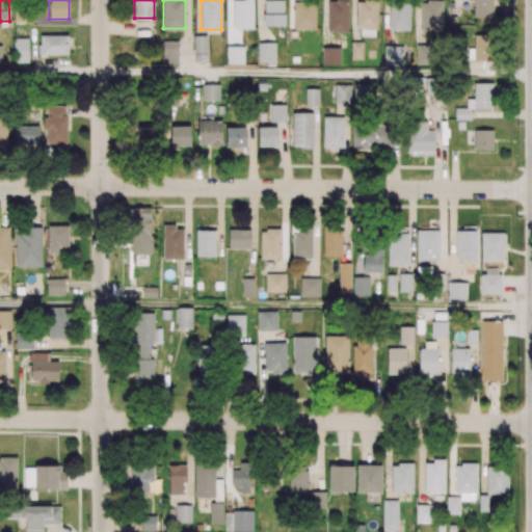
[(253,0),(253,28),(233,28),(233,0),(253,0)]
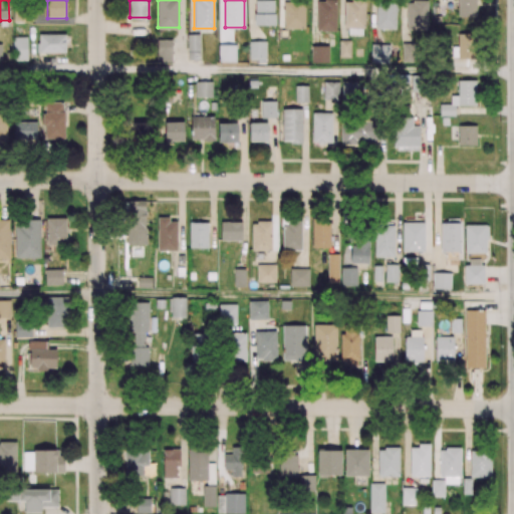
[(335,0),(335,29),(316,29),(317,0),(335,0)]
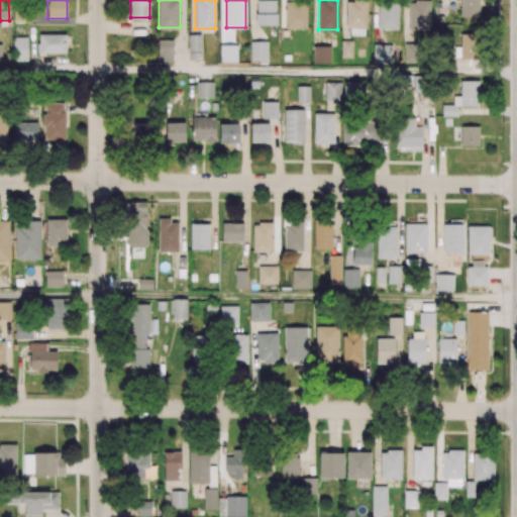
[(415,0),(415,1),(408,1),(408,28),(429,28),(429,0),(415,0)]
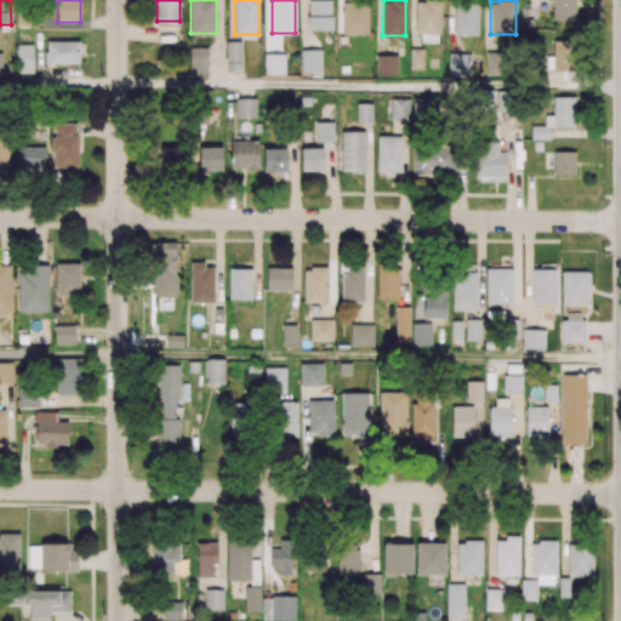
[(575,0),(553,0),(553,18),(575,18),(575,0)]
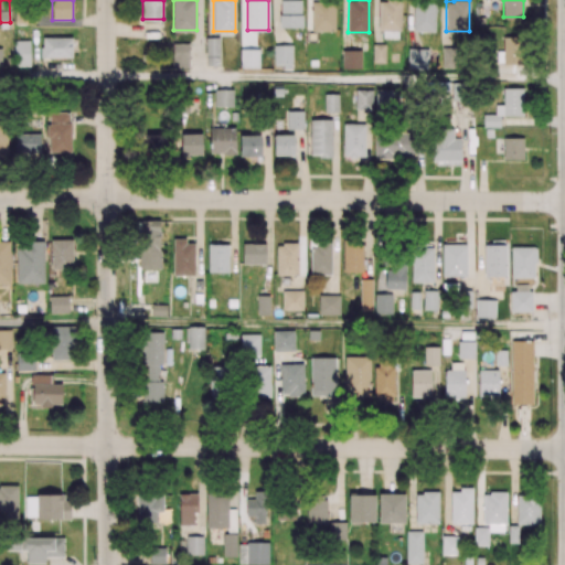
[(14,24),(33,24),(33,9),(16,9),(14,24)]
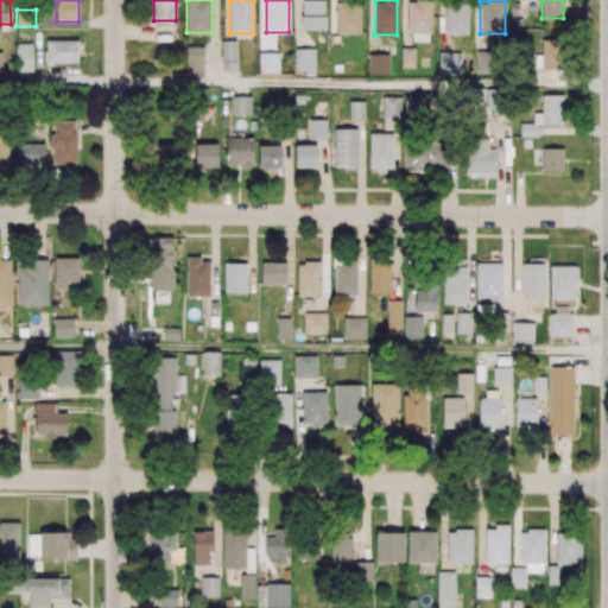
[(46,39),(46,61),(77,61),(77,39),(46,39)]
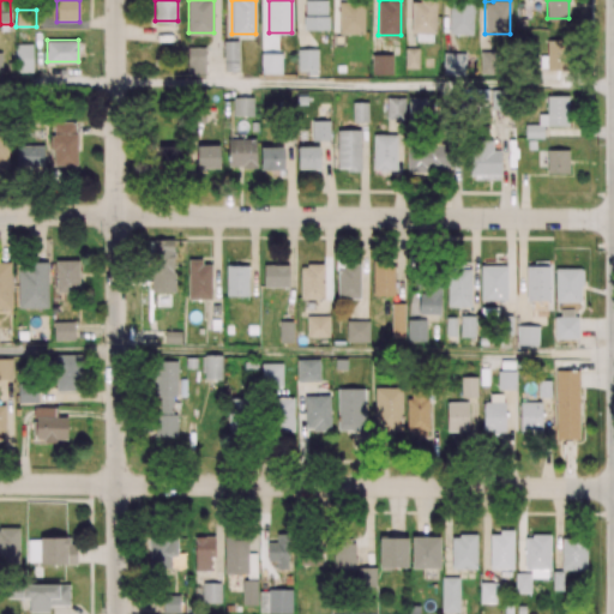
[(32,44),(16,44),(16,73),(34,73),(32,44)]
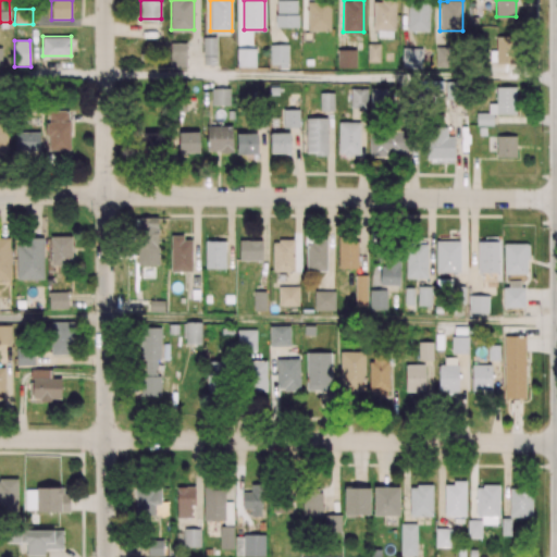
[(170,42),(170,65),(186,66),(186,42),(170,42)]
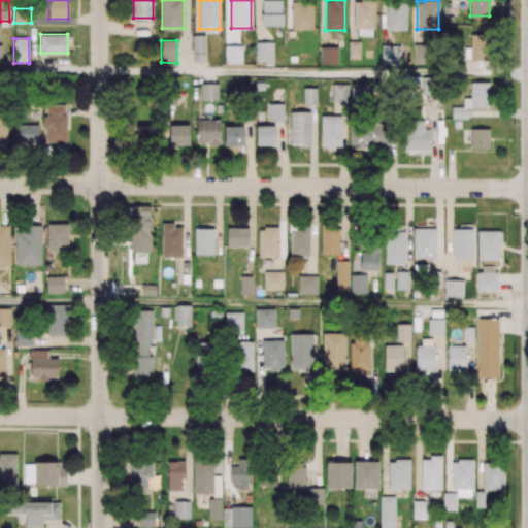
[(359,40),(348,40),(349,58),(360,58),(359,40)]
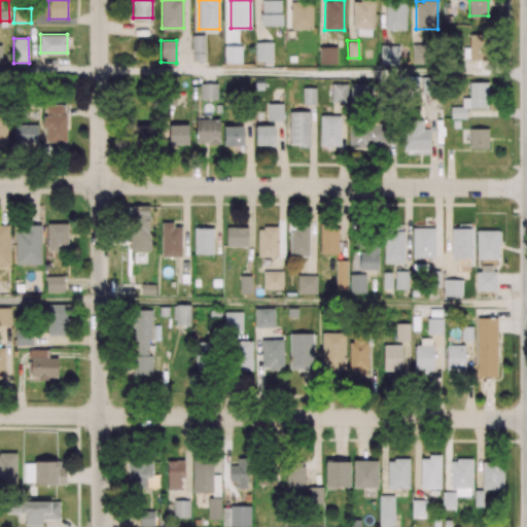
[(241,45),(223,45),(224,63),(242,63),(241,45)]
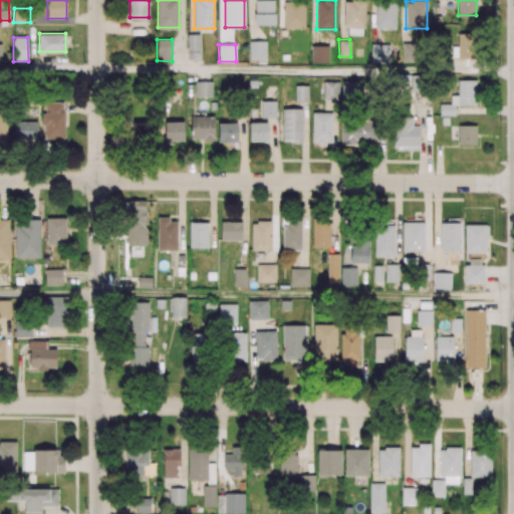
[(328,45),(328,61),(311,61),(311,45),(328,45)]
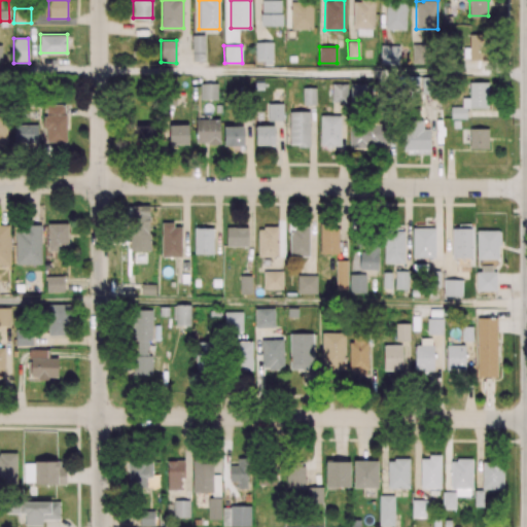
[(469,128),(469,147),(488,147),(488,128),(469,128)]
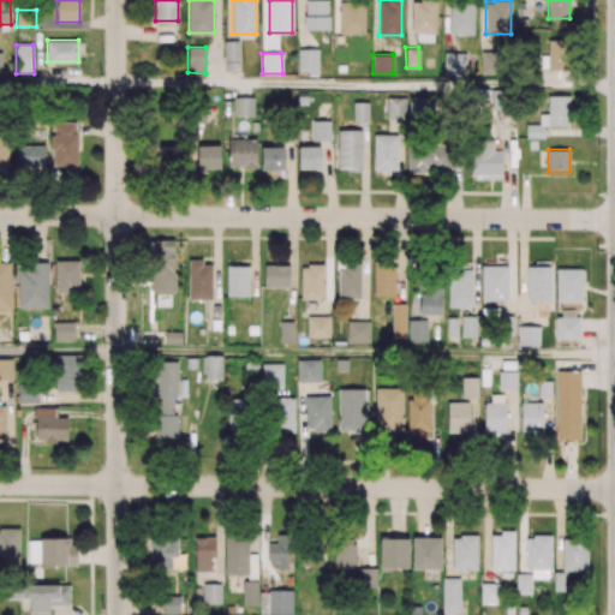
[(79,260),(55,260),(57,292),(79,291),(79,260)]
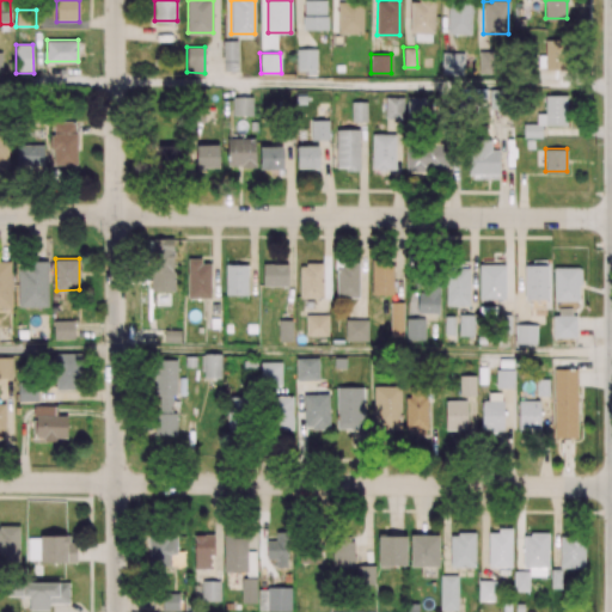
[(201,258),(201,263),(210,263),(210,298),(187,298),(188,258),(201,258)]
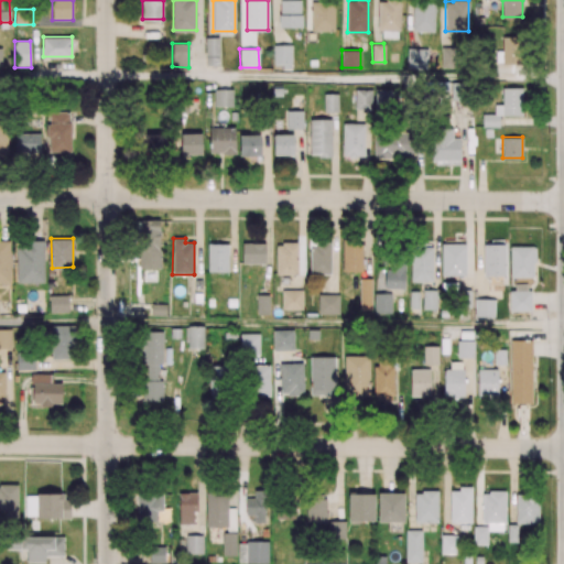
[(241,242),(241,262),(264,262),(264,242),(241,242)]
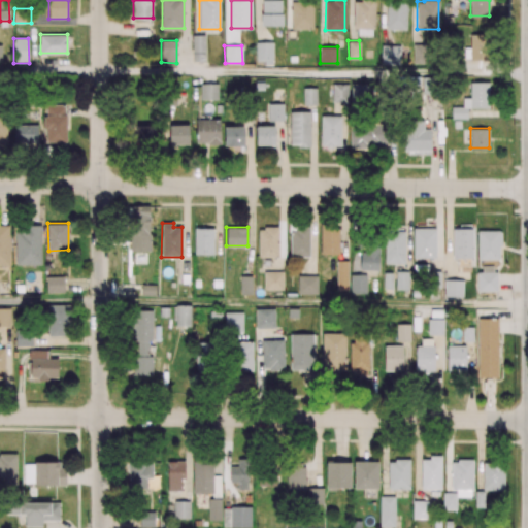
[(278,227),(278,257),(258,257),(259,229),(264,229),(264,227),(278,227)]
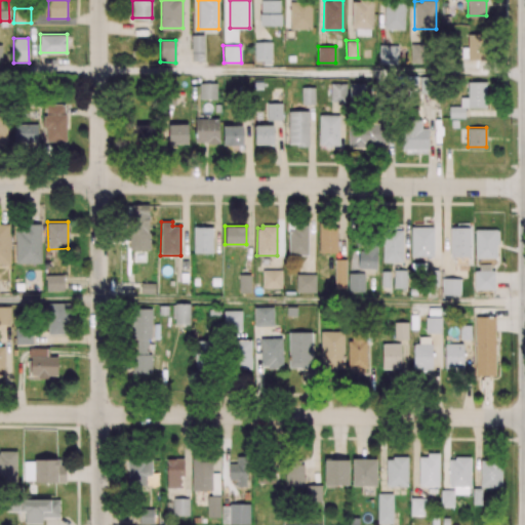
[(411,226),(411,255),(433,255),(433,227),(411,226)]
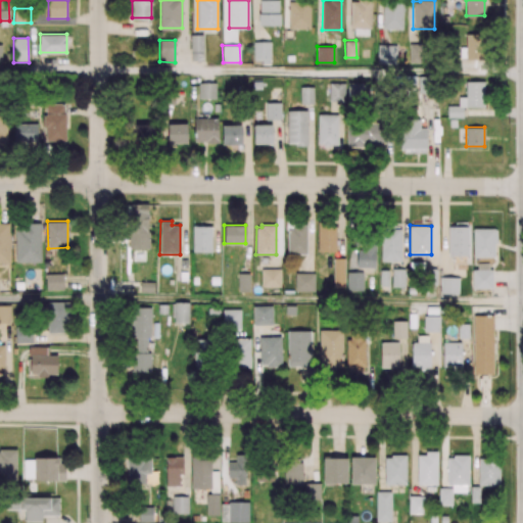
[(193,226),(193,251),(210,251),(210,226),(193,226)]
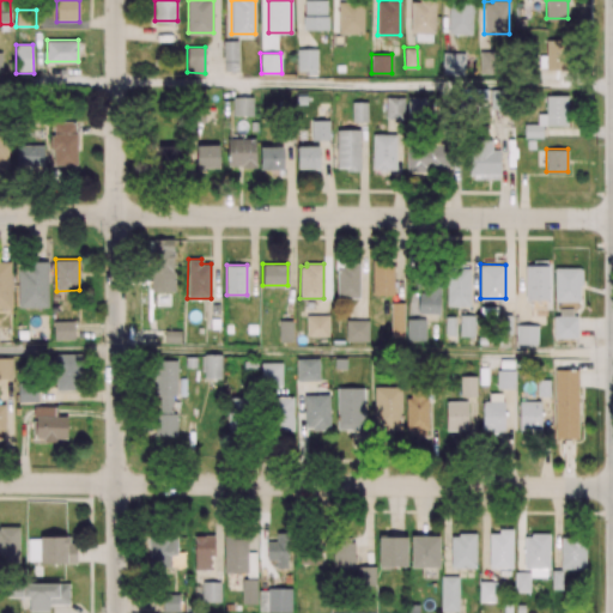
[(548,265),(526,265),(526,299),(548,299),(548,265)]
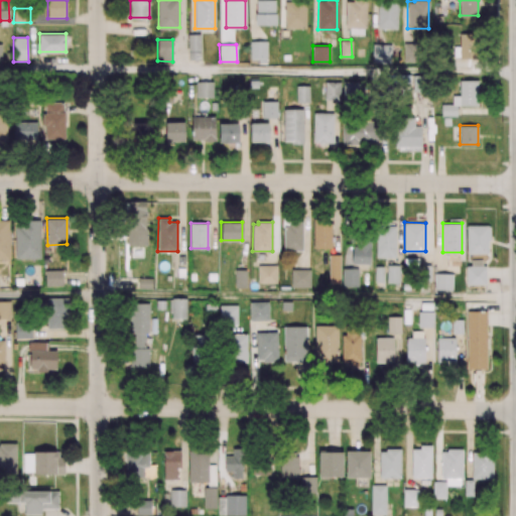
[(258,264),(258,282),(276,281),(276,264),(258,264)]
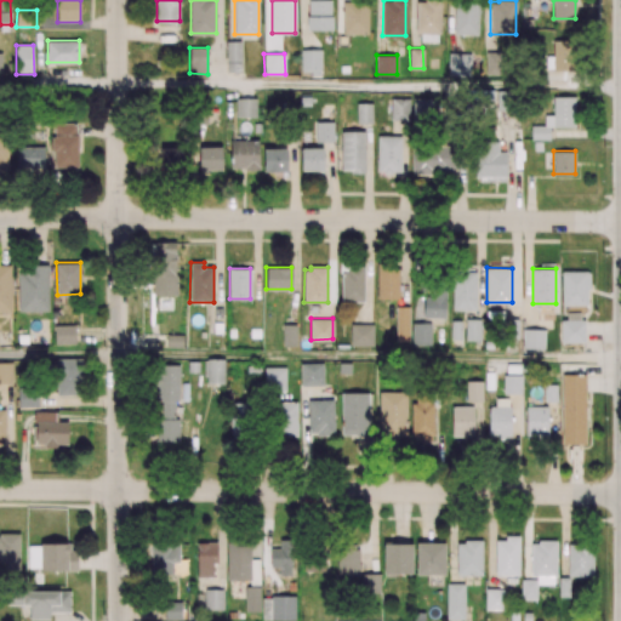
[(411,322),(412,343),(431,343),(431,322),(411,322)]
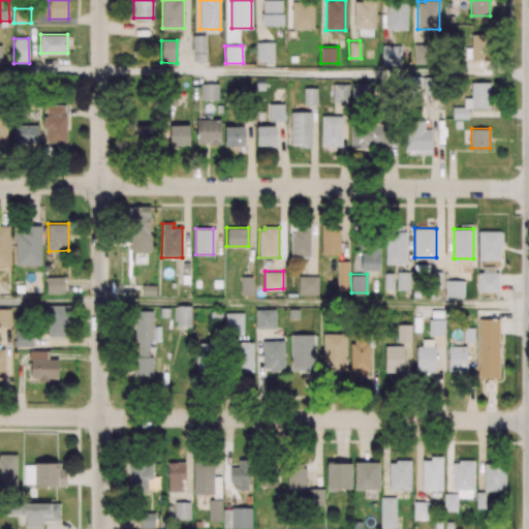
[(47,277),(47,292),(64,291),(64,276),(47,277)]
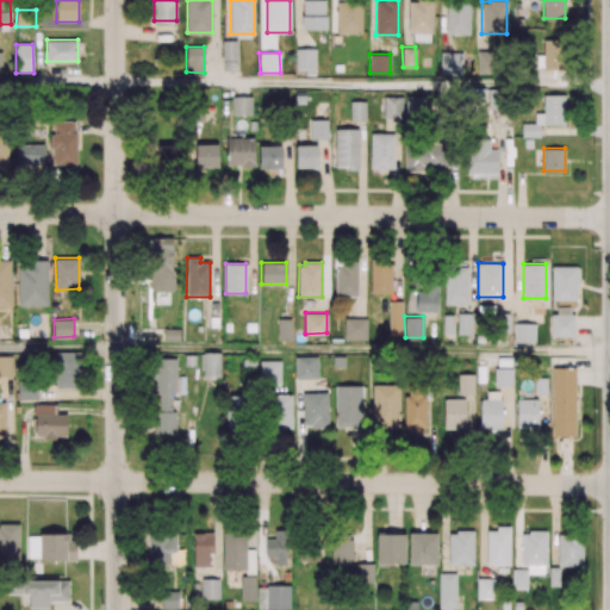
[(291,318),(278,318),(278,338),(291,338),(291,318)]
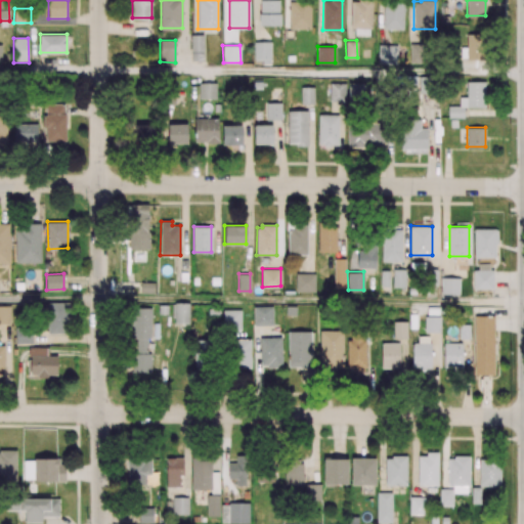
[(441,277),(441,293),(459,293),(459,277),(441,277)]
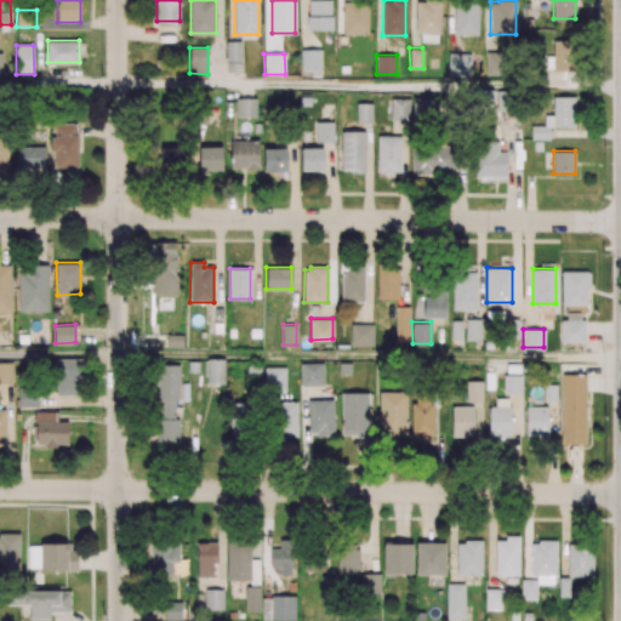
[(166,334),(166,346),(182,346),(183,335),(166,334)]
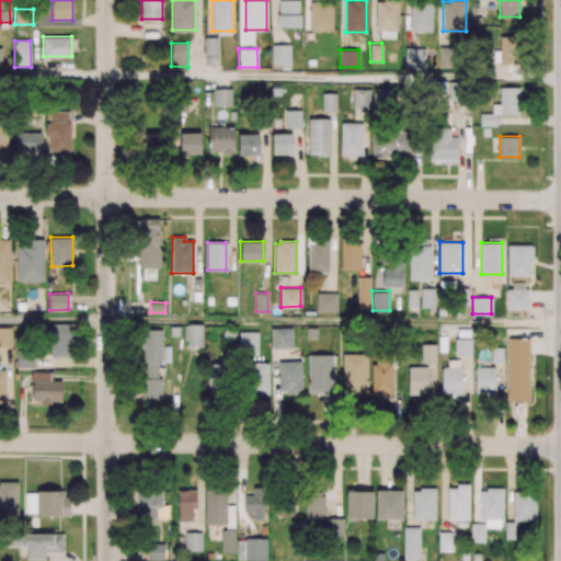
[(292,328),(271,329),(272,347),(292,347),(292,328)]
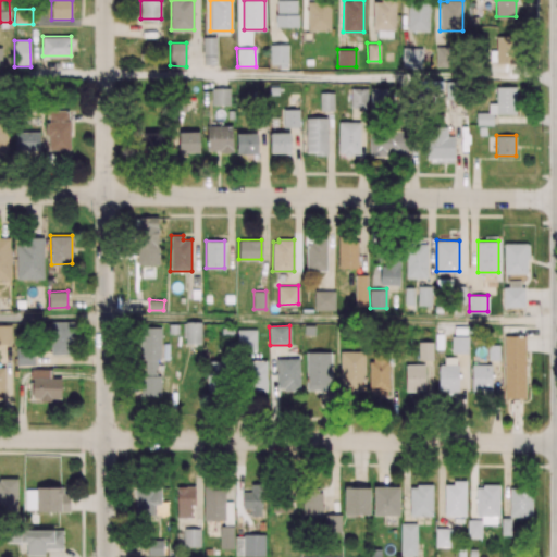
[(524,335),(504,335),(504,397),(525,397),(524,335)]
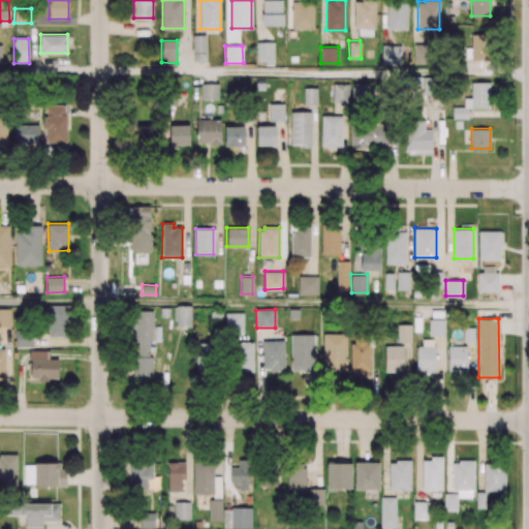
[(410,323),(397,324),(397,341),(410,340),(410,323)]
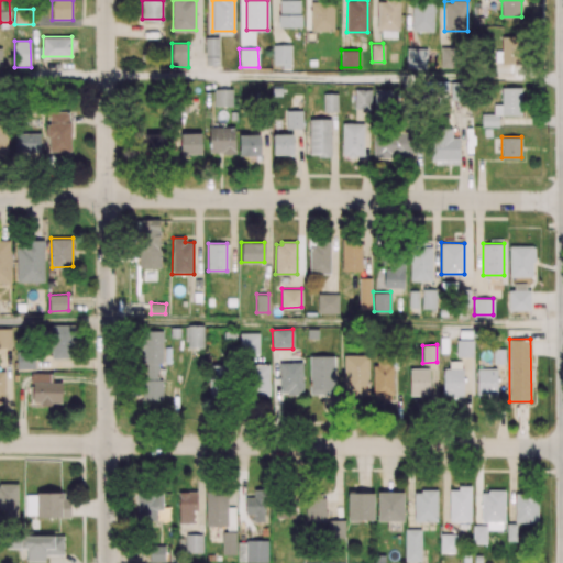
[(421,492),(421,488),(437,488),(437,521),(415,521),(415,492),(421,492)]
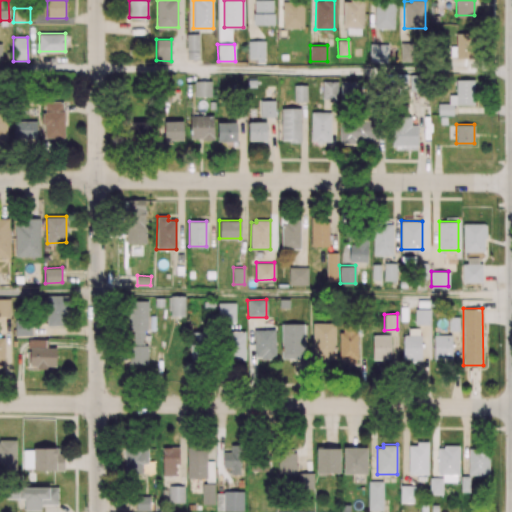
[(316,447),(316,471),(339,471),(339,447),(316,447)]
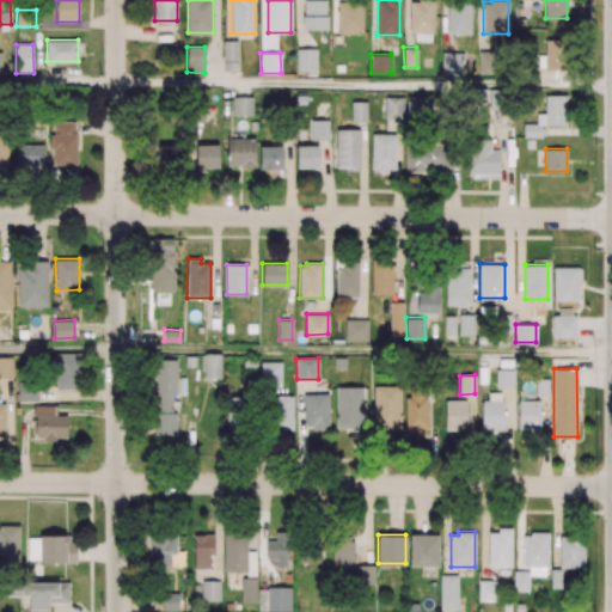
[(439,534),(410,534),(410,565),(439,565),(439,534)]
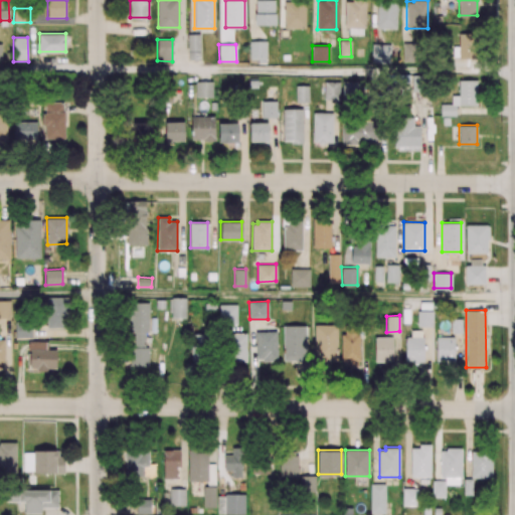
[(370,483),(370,513),(385,513),(385,483),(370,483)]
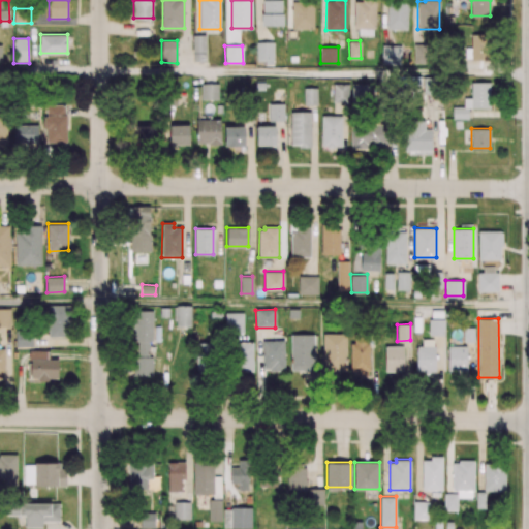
[(209,499),(209,520),(221,520),(221,499),(209,499)]
